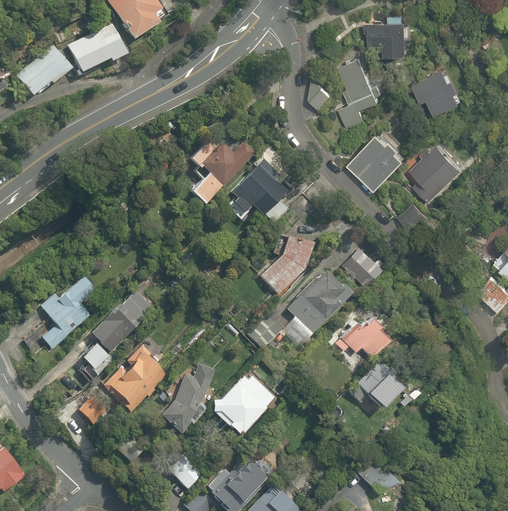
[(107,0),(131,40),(156,26),(154,22),(169,14),(161,0),(107,0)]
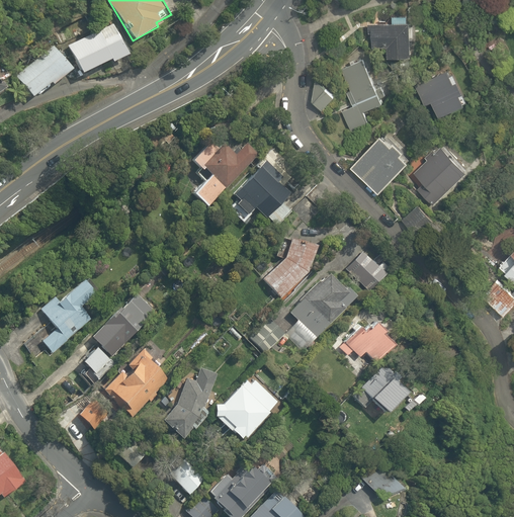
[(115,22),(69,45),(82,74),(110,61),(112,64),(131,55),(115,22)]
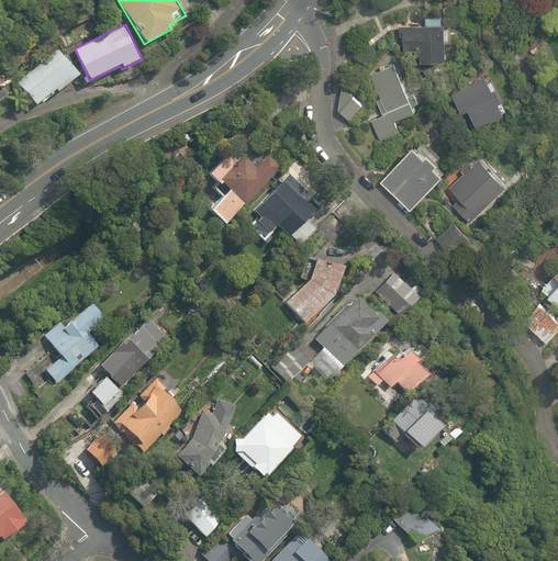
[(449,63),(448,24),(408,25),(408,45),(427,44),(428,63),(449,63)]
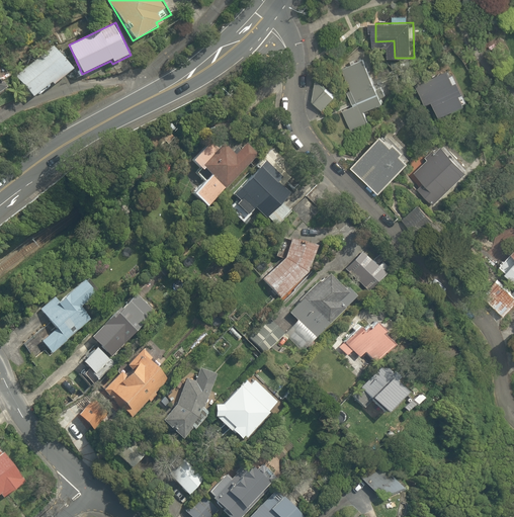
[(16,73),(33,95),(50,83),(51,85),(73,69),(55,45),(16,73)]
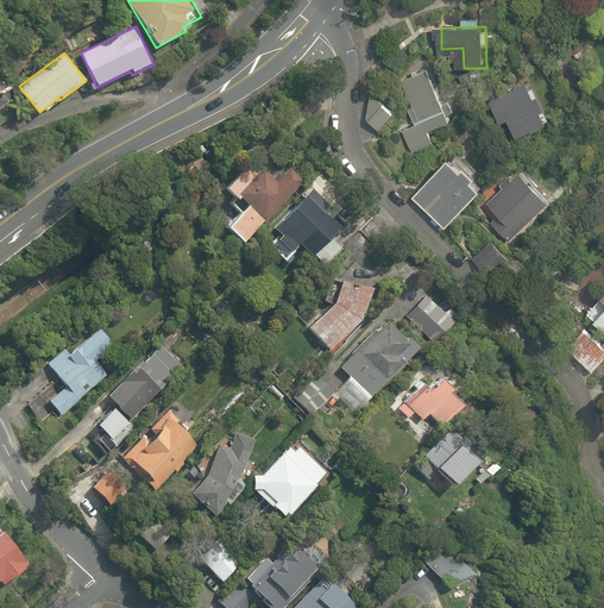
[(453,121),(432,68),(406,79),(417,106),(410,108),(417,125),(410,127),(421,154),(440,145),(433,130),(453,121)]
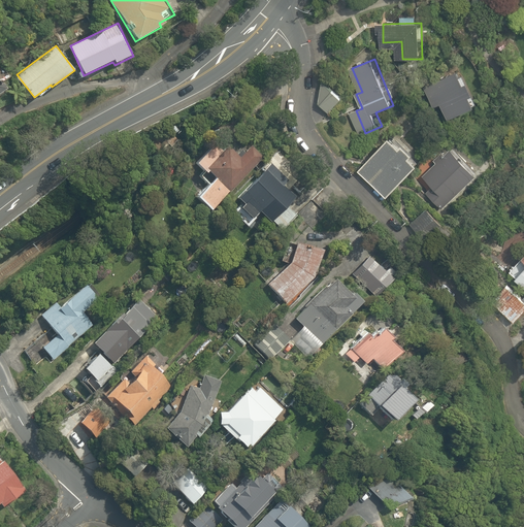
[(0,92),(3,91),(0,84),(12,77),(4,64),(0,66),(0,92)]
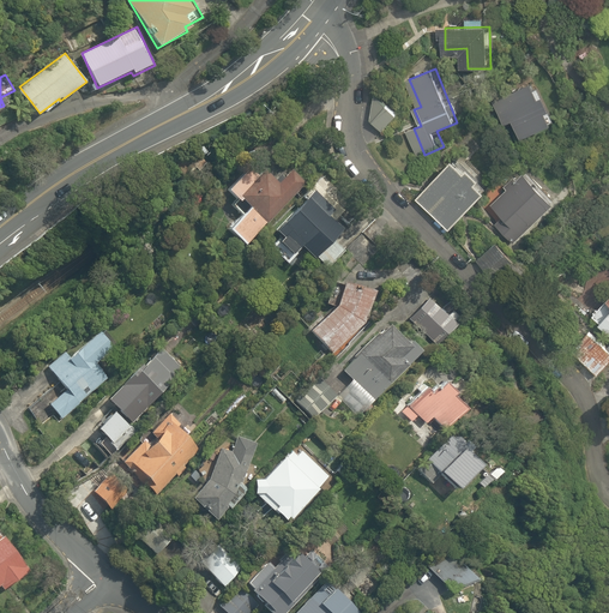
[(535,82),(498,100),(518,143),(556,124),(549,112),(554,109),(547,95),(542,96),(535,82)]
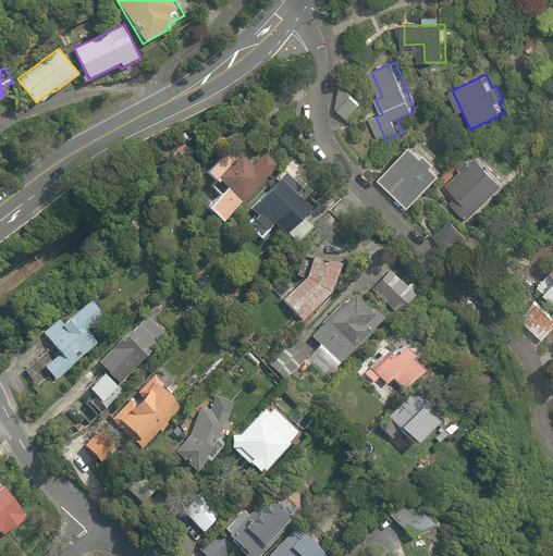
[(366,102),(357,94),(342,110),(349,119),(366,102)]
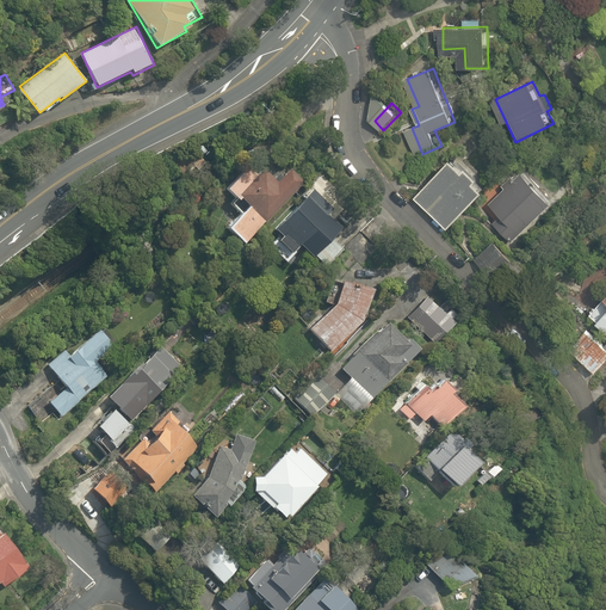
[(450,229),(488,189),(477,179),(478,178),(467,167),(464,170),(453,159),(416,198),(450,229)]
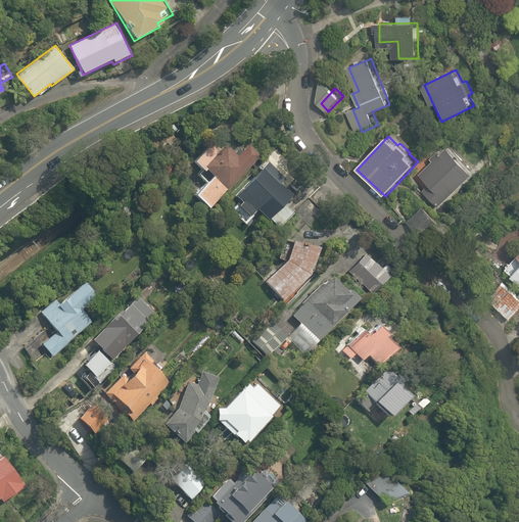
[(206,210),(263,156),(249,143),(238,154),(227,142),(219,150),(213,143),(194,161),(205,173),(205,172),(211,178),(193,195),(206,210)]
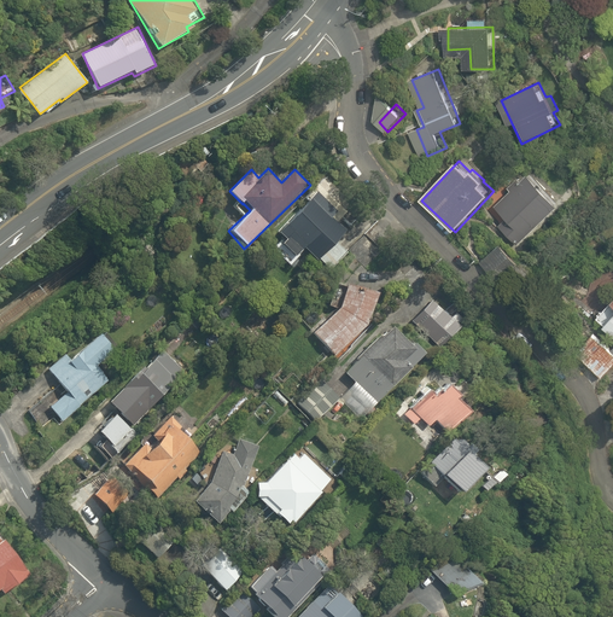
[(564,202),(532,169),(495,203),(509,217),(502,225),(519,244),(564,202)]
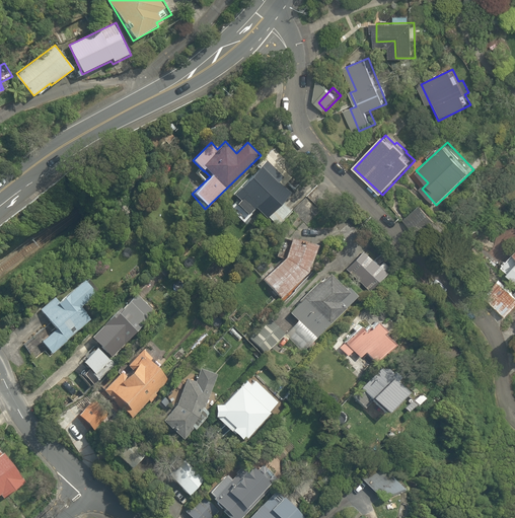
[(287,180),(267,160),(232,196),(245,209),(249,205),(265,219),(291,194),(283,186),(287,180)]
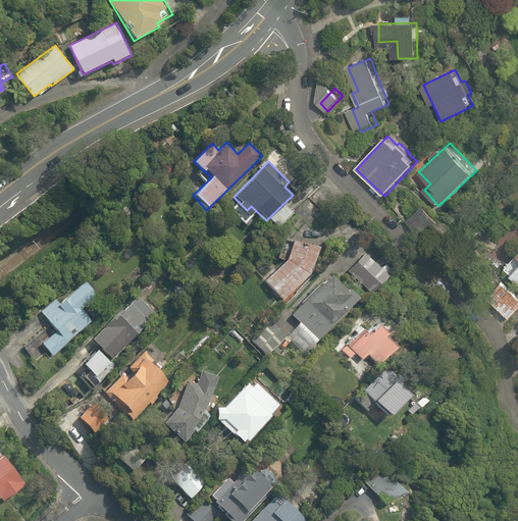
[(279,266),(265,281),(286,300),(313,270),(317,248),(282,242),(276,265),(279,266)]
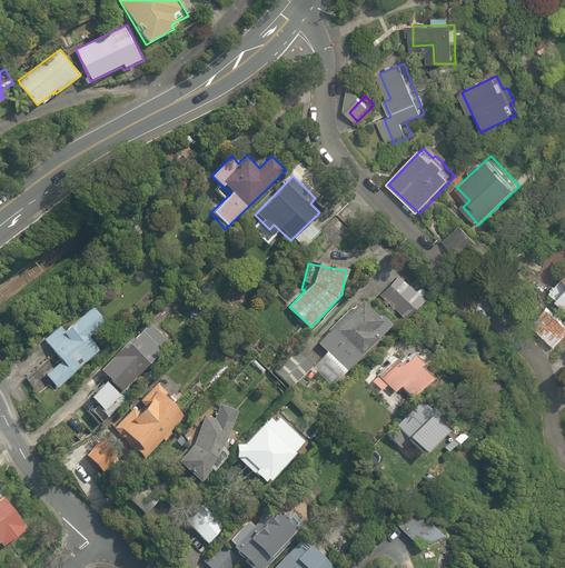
[(390,285),(380,297),(407,320),(428,296),(405,276),(394,289),(390,285)]
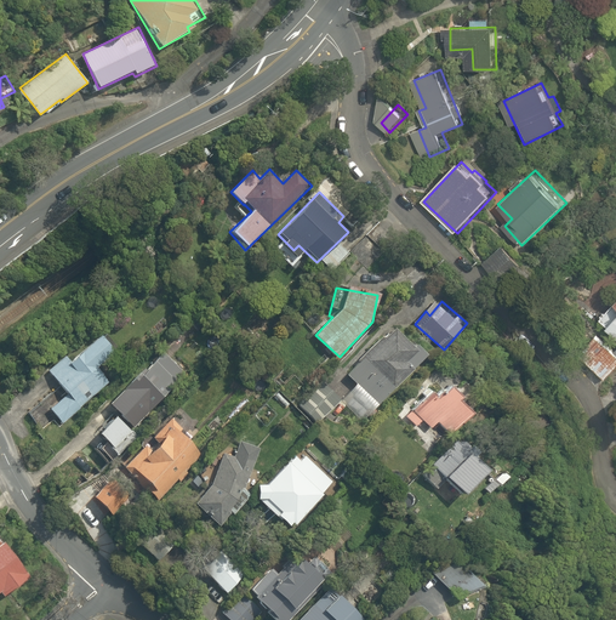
[(598,330),(580,352),(610,379),(615,373),(615,302),(603,317),(614,326),(604,336),(598,330)]
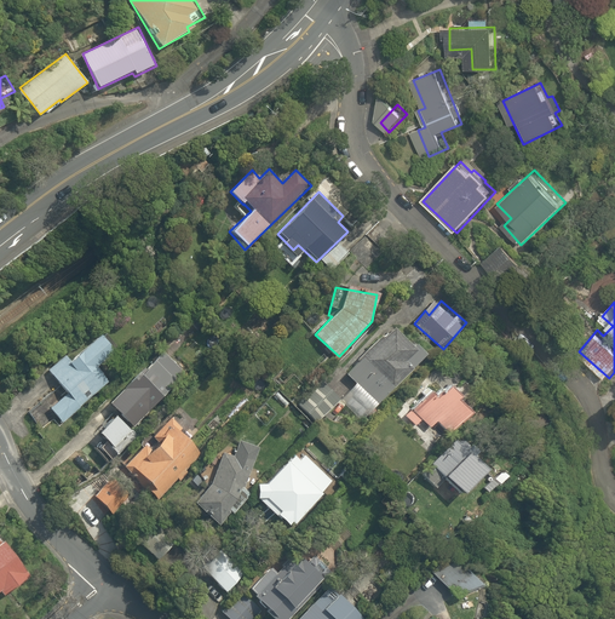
[(392,325),(349,372),(383,403),(426,355),(392,325)]
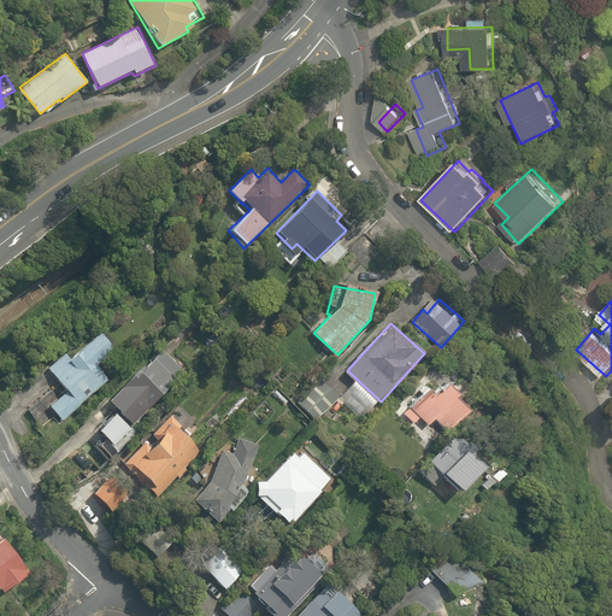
[(48,402),(65,418),(107,376),(99,368),(117,351),(99,333),(74,358),(66,351),(47,369),(64,386),(48,402)]
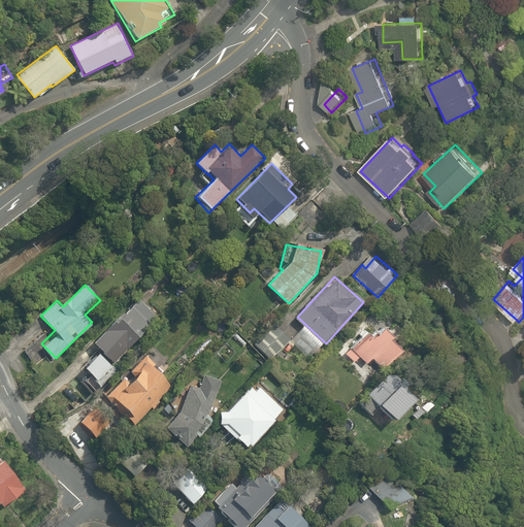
[(99,381),(163,316),(142,295),(93,346),(100,353),(86,367),(99,381)]
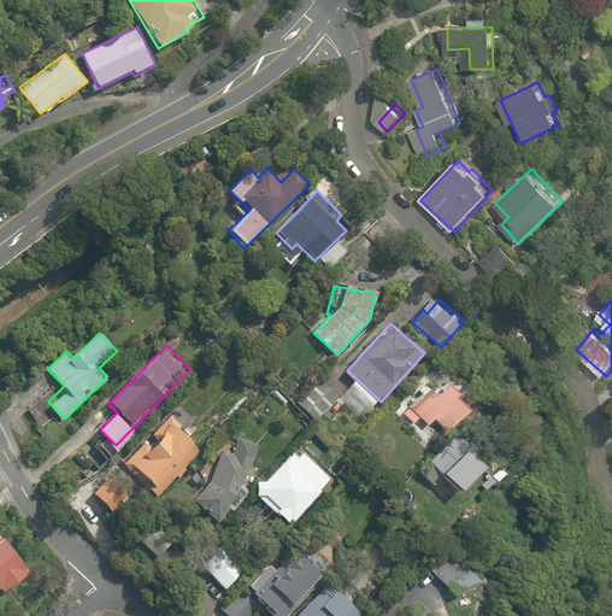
[(323,377),(298,404),(317,422),(342,396),(323,377)]
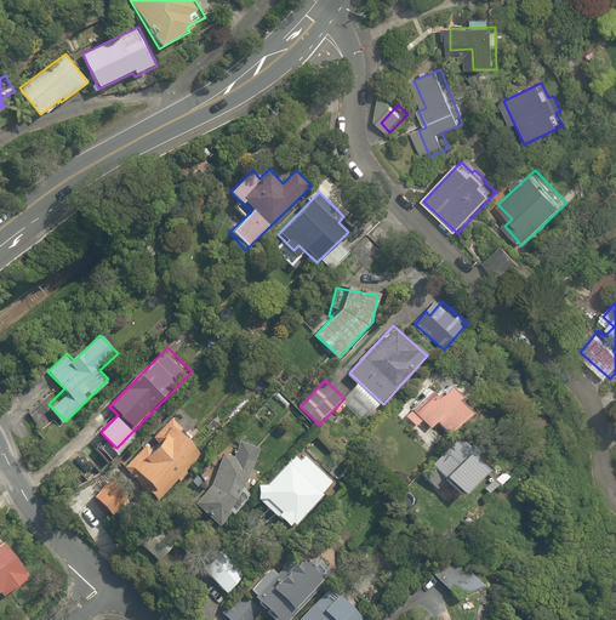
[(465,396),(452,385),(440,399),(433,392),(418,409),(415,407),(406,417),(420,428),(423,422),(432,430),(438,424),(454,436),(475,410),(462,399),(465,396)]
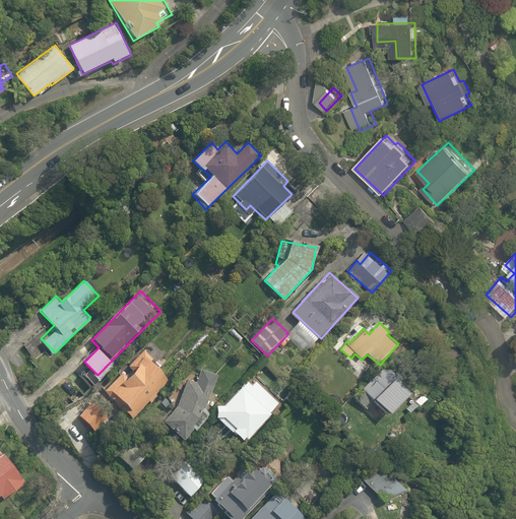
[(157,358),(146,346),(103,392),(113,402),(115,399),(127,410),(125,411),(134,420),(173,379),(153,361),(157,358)]
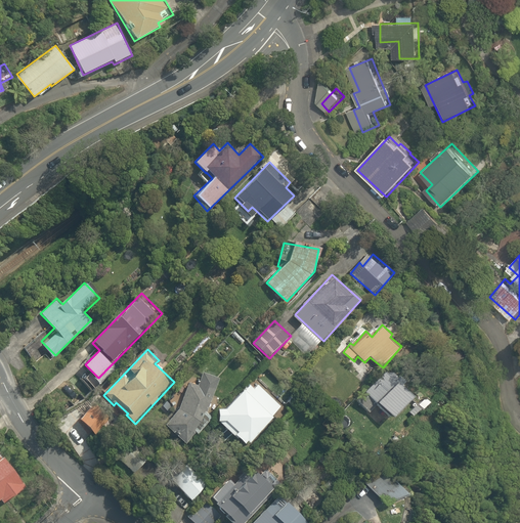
[(384,371),(383,373),(358,402),(372,413),(378,406),(385,411),(382,416),(390,422),(400,410),(401,411),(410,400),(408,399),(413,393),(384,371)]
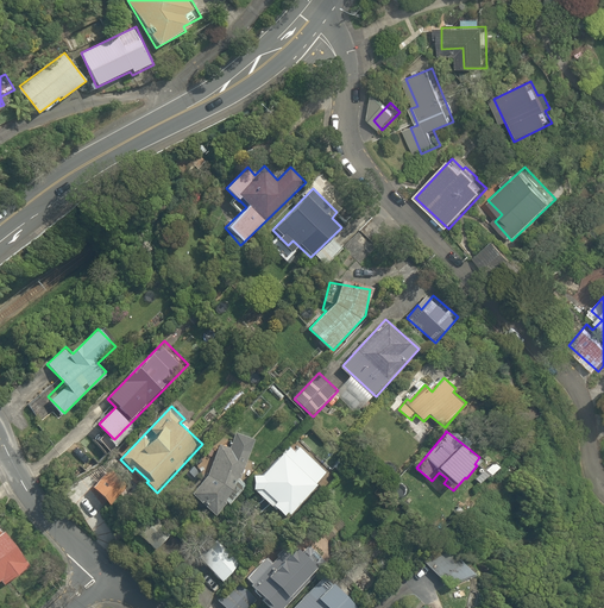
[(328,472),(293,440),(262,475),(258,471),(247,483),(283,515),(287,513),(290,515),(328,472)]
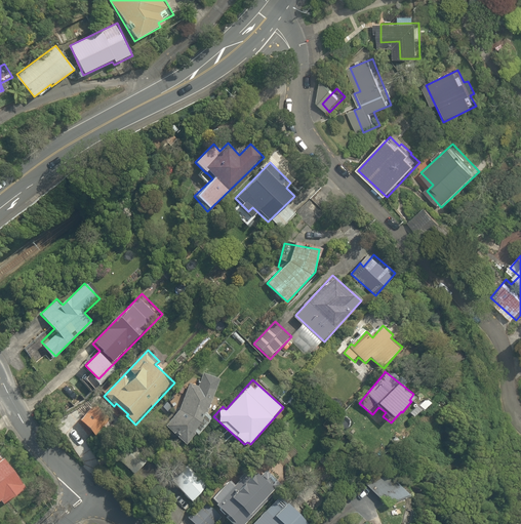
[(217,388),(190,380),(179,410),(164,428),(186,447),(198,433),(217,388)]
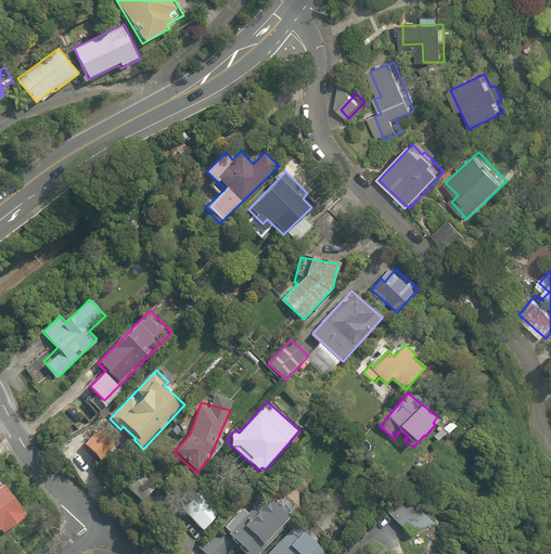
[(95,434),(85,446),(103,462),(114,449),(95,434)]
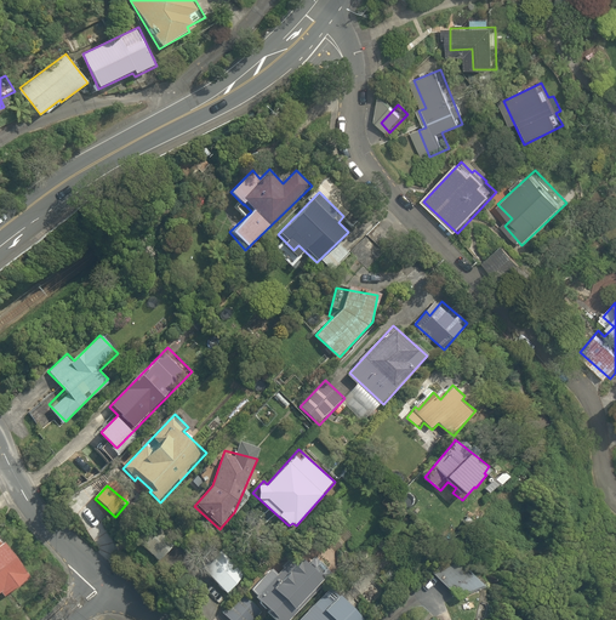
[(34,576),(0,530),(0,593),(3,592),(6,598),(34,576)]
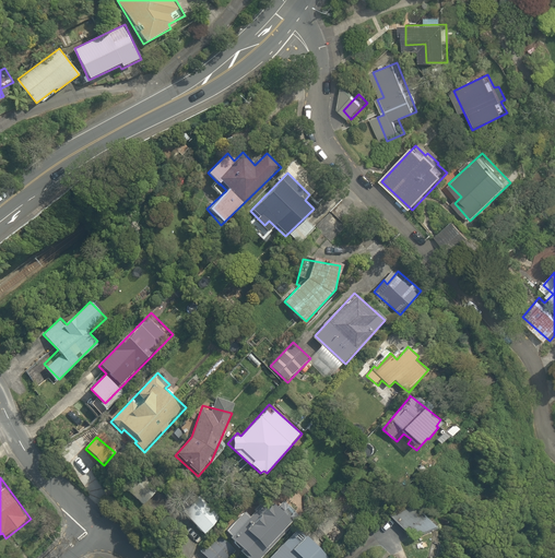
[(413,495),(390,514),(414,541),(441,526),(413,495)]
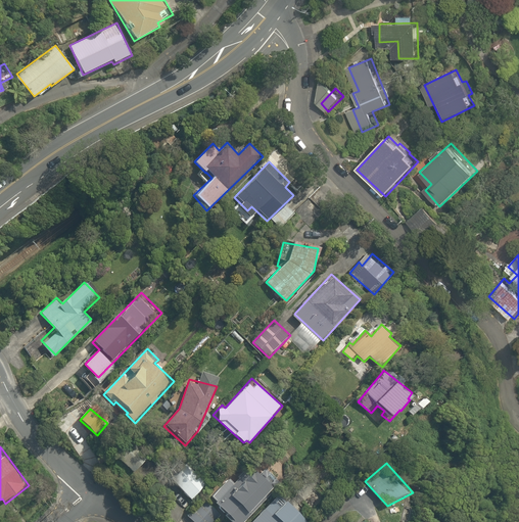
[(186,465),(171,480),(190,500),(205,484),(186,465)]
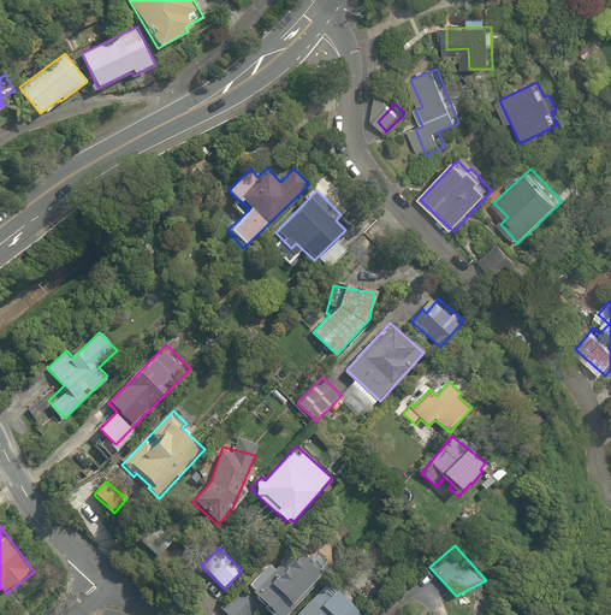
[(283,568),(279,565),(250,592),(247,587),(223,609),(227,614),(262,614),(266,613),(268,614),(284,614),(322,580),(297,554),(283,568)]
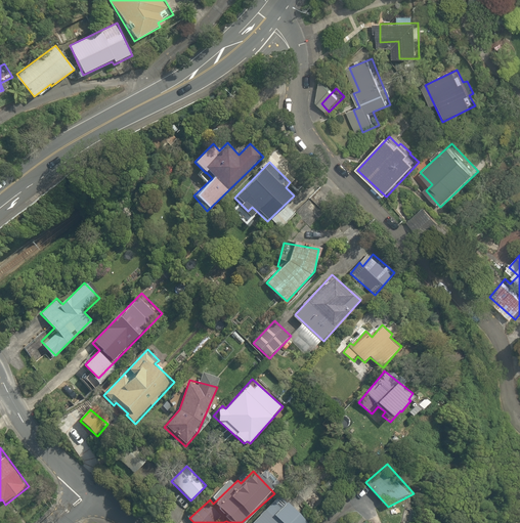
[(306,522),(280,496),(254,522),(306,522)]
